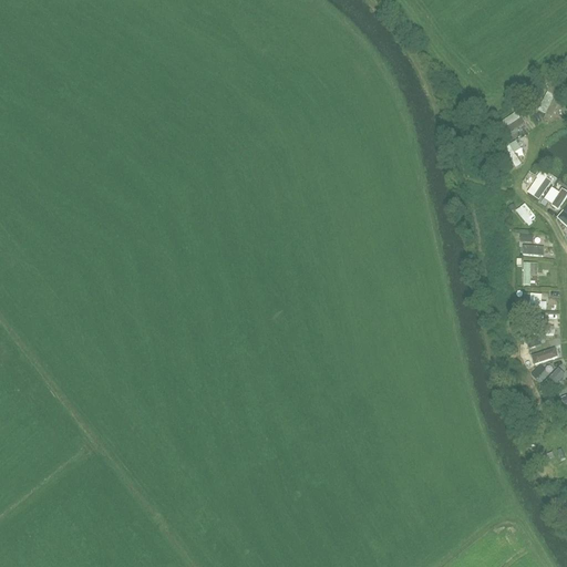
[(538,110),(545,113),(552,96),(545,94),(538,110)]
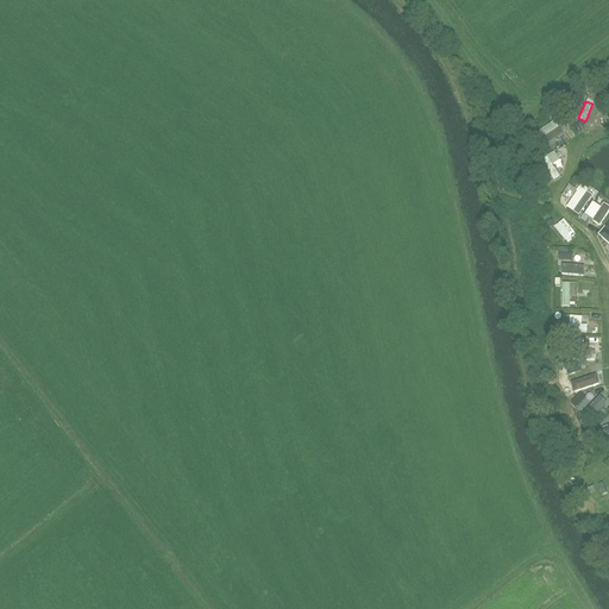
[(533,132),(541,145),(563,132),(554,119),(533,132)]
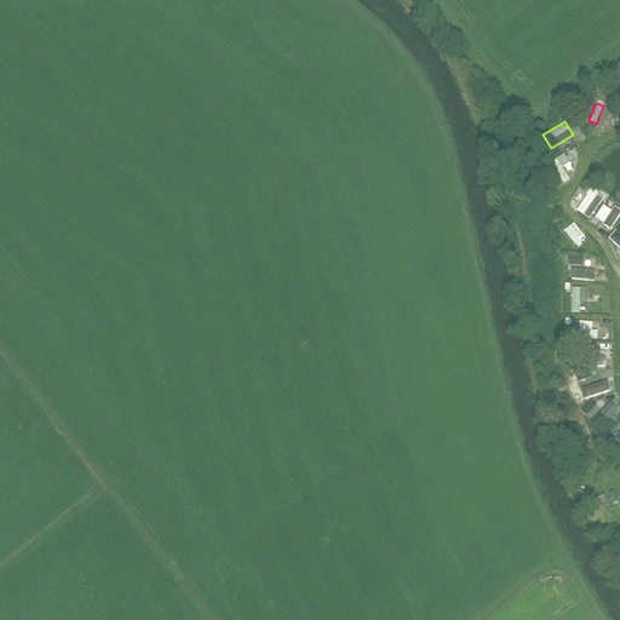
[(549,164),(563,183),(569,178),(562,167),(568,162),(562,154),(549,164)]
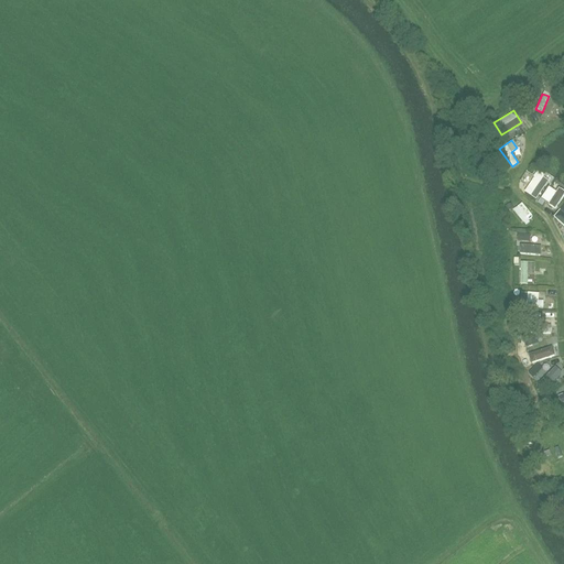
[(520,180),(527,185),(533,175),(527,171),(520,180)]
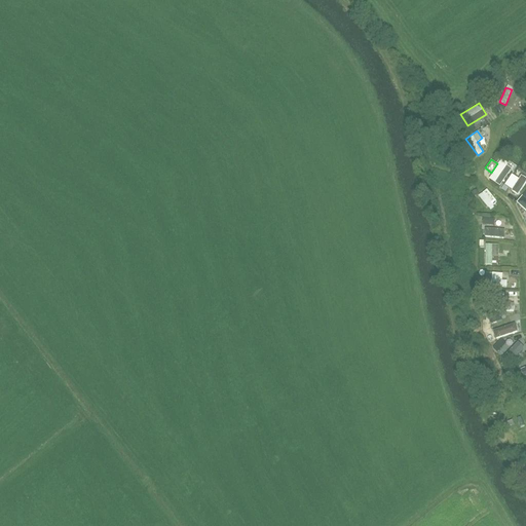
[(500,160),(487,178),(498,186),(512,168),(500,160)]
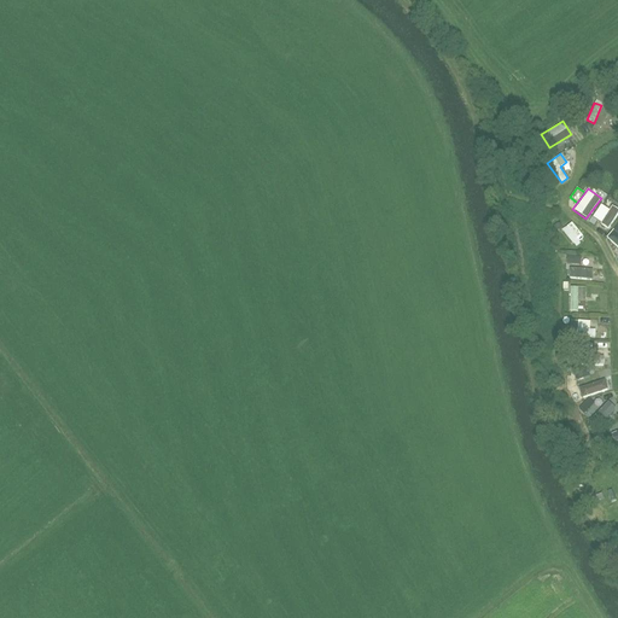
[(602,205),(593,219),(607,229),(617,214),(617,210),(611,205),(608,210),(602,205)]
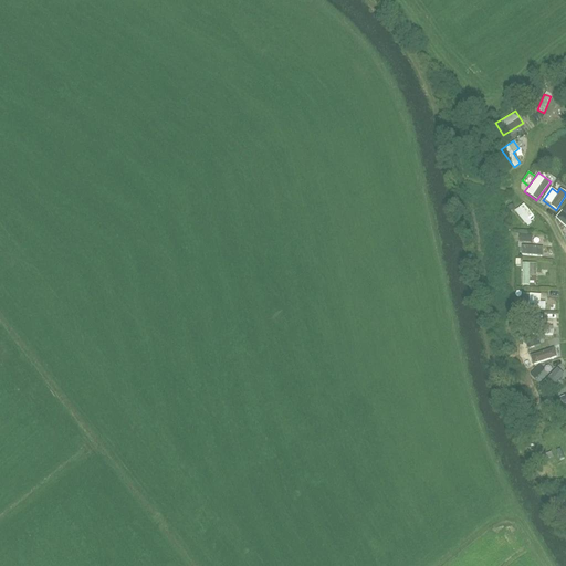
[(523,202),(514,210),(525,224),(534,218),(523,202)]
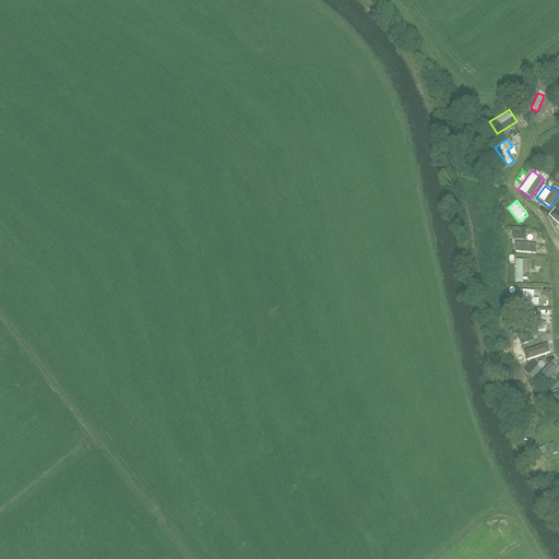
[(558,202),(548,214),(558,224),(558,202)]
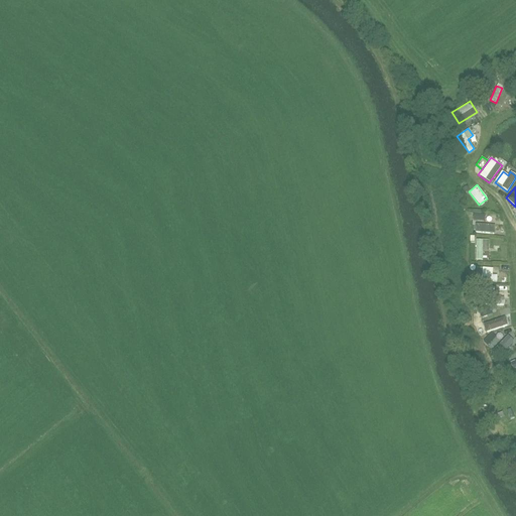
[(475,224),(474,232),(493,234),(494,226),(475,224)]
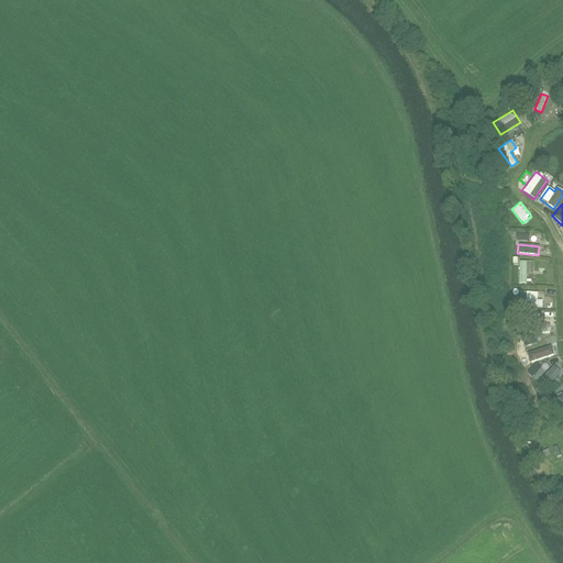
[(518,284),(526,284),(526,274),(532,274),(532,262),(518,261),(518,284)]
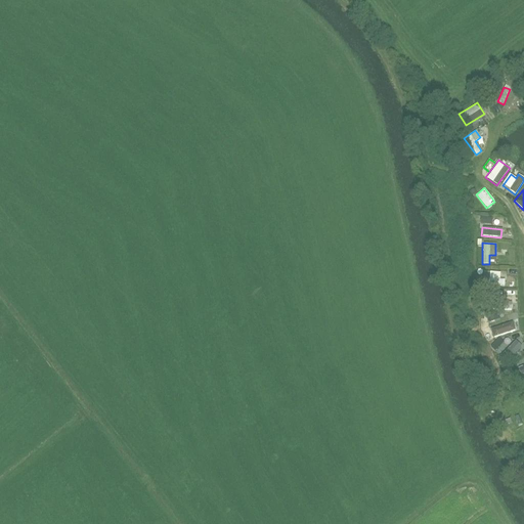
[(504,286),(505,279),(498,278),(499,272),(483,270),(482,284),(504,286)]
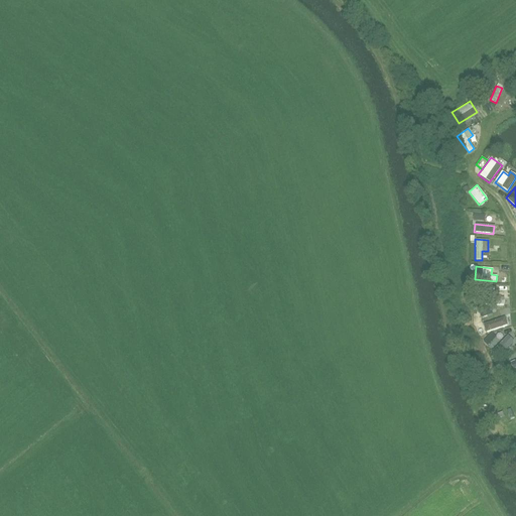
[(486,333),(507,325),(503,315),(482,325),(486,333)]
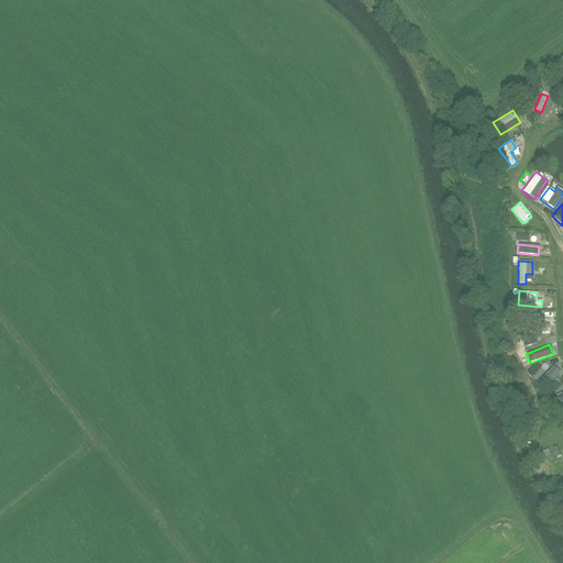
[(548,363),(541,368),(536,363),(527,373),(537,382),(552,366),(548,363)]
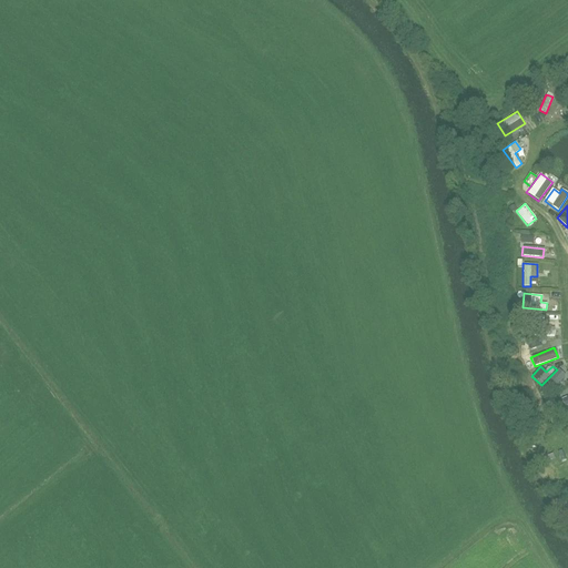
[(540,387),(547,393),(565,376),(558,369),(540,387)]
